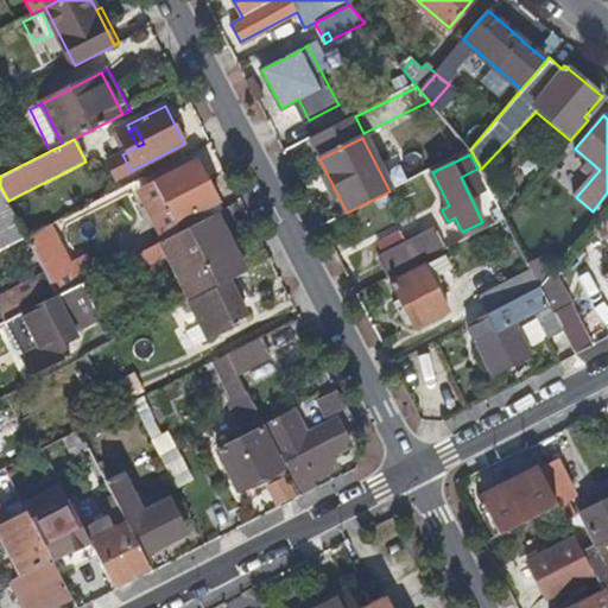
[(219,203),(197,159),(141,188),(168,239),(215,214),(221,211),(222,210),(219,203)]
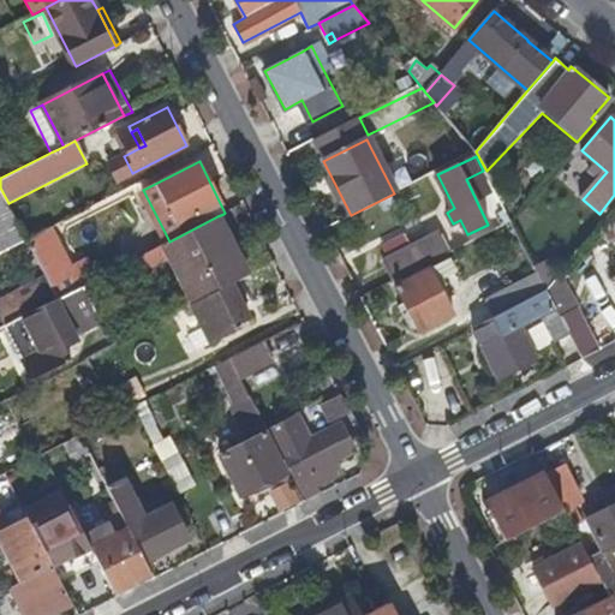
[(0,251),(27,239),(9,203),(0,187),(0,251)]
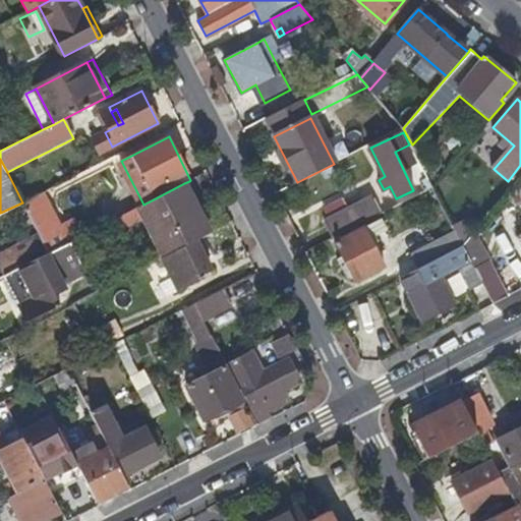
[(422,179),(428,190),(433,187),(427,176),(422,179)]
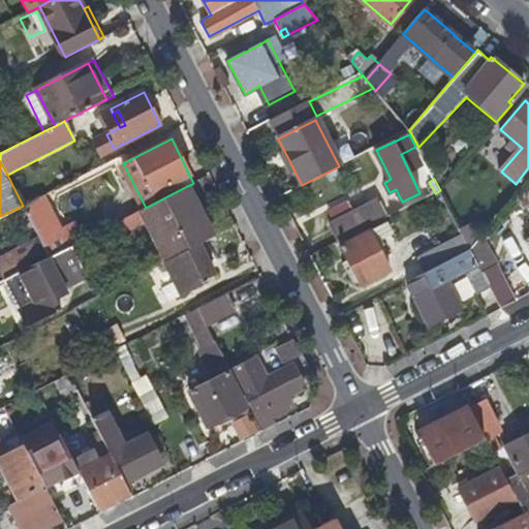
[(187,186),(204,219),(209,216),(192,184),(187,186)]
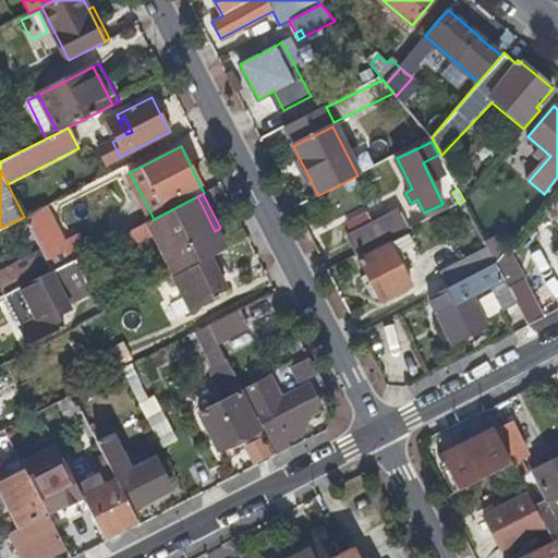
[(154,233),(176,275),(204,261),(225,250),(215,231),(197,196),(154,219),(122,234),(137,264),(147,259),(137,241),(154,233)]
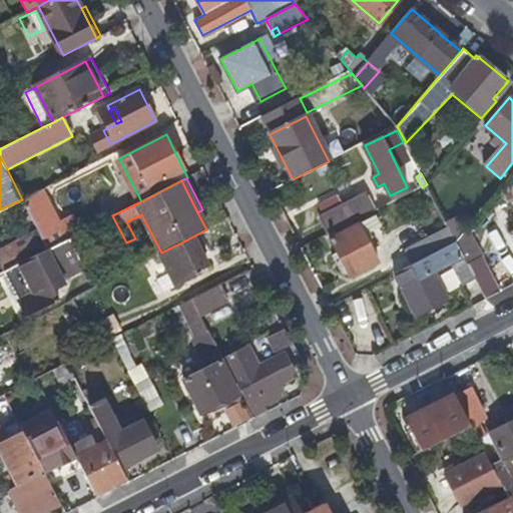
[(43,197),(40,190),(22,199),(38,230),(40,234),(54,227),(40,199),(43,197)]
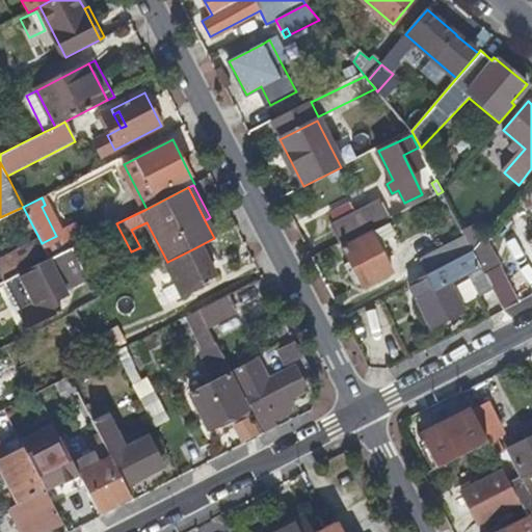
[(380,201),(331,225),(341,243),(360,234),(387,220),(389,218),(380,201)]
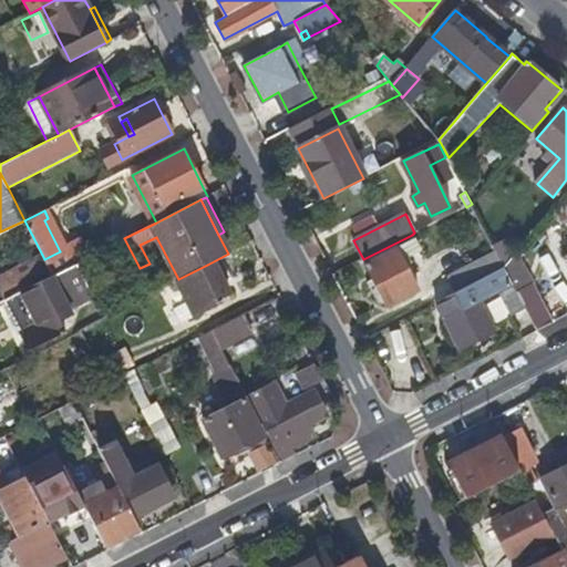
[(48,218),(44,220),(60,251),(63,249),(48,218)]
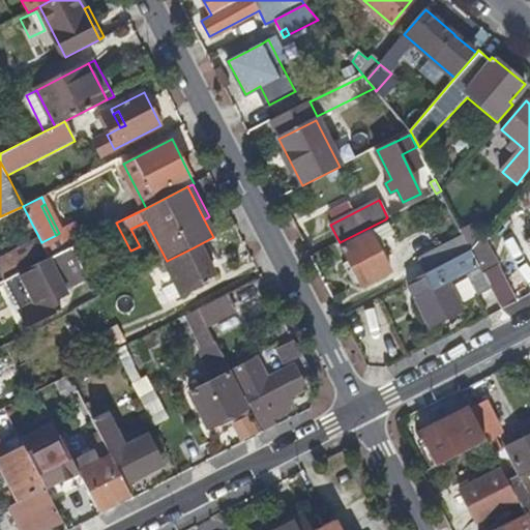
[(382,243),(395,237),(388,222),(375,228),(382,243)]
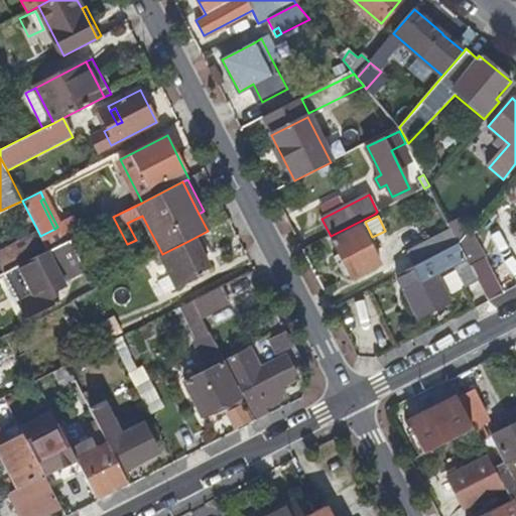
[(462,218),(449,225),(453,231),(460,244),(470,231),(462,218)]
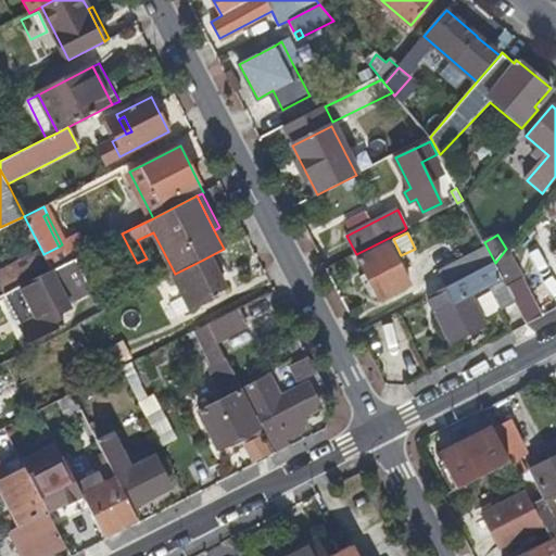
[(43,254),(52,269),(75,257),(85,253),(76,237),(62,244),(59,247),(43,254)]
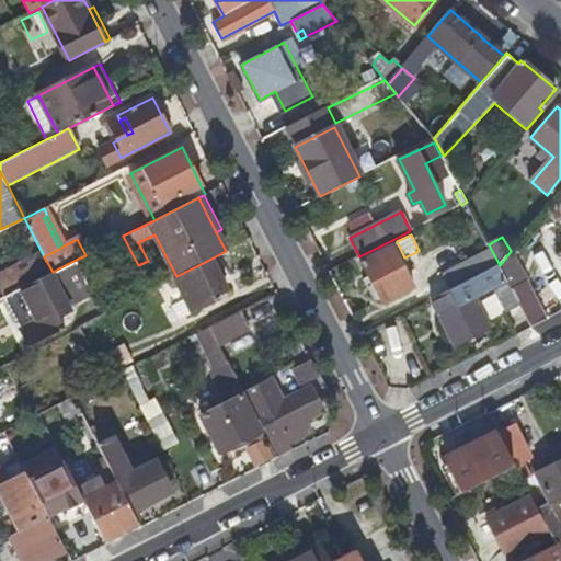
[(391,245),(361,262),(382,304),(413,287),(391,245)]
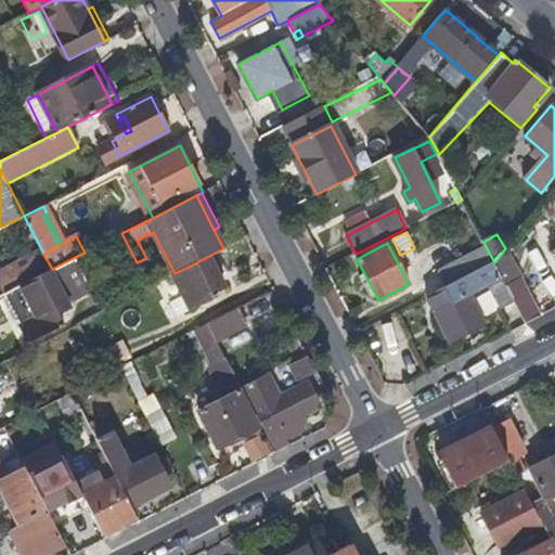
[(439,271),(447,286),(494,262),(487,248),(439,271)]
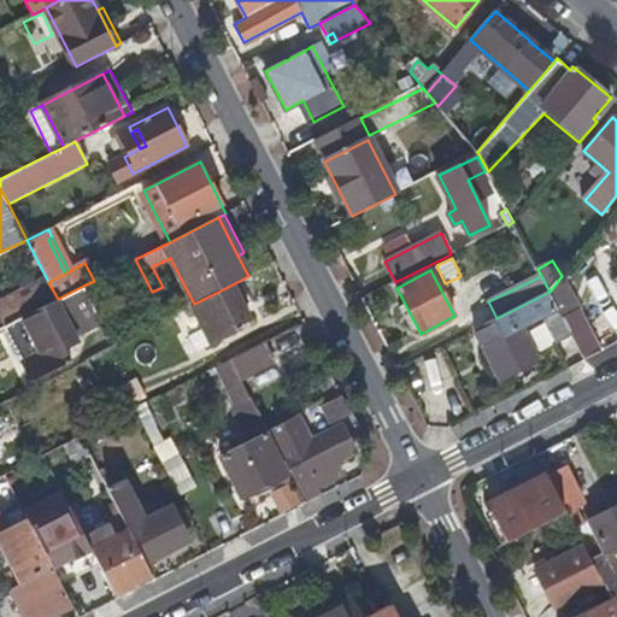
[(581,311),(562,276),(550,292),(573,338),(585,362),(600,353),(579,312),(581,311)]
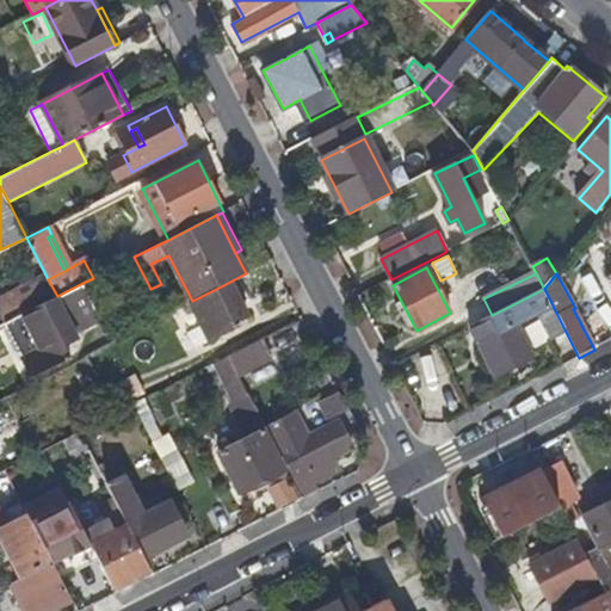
[(0,298),(0,301),(10,320),(24,313),(57,296),(48,279),(45,275),(0,298)]
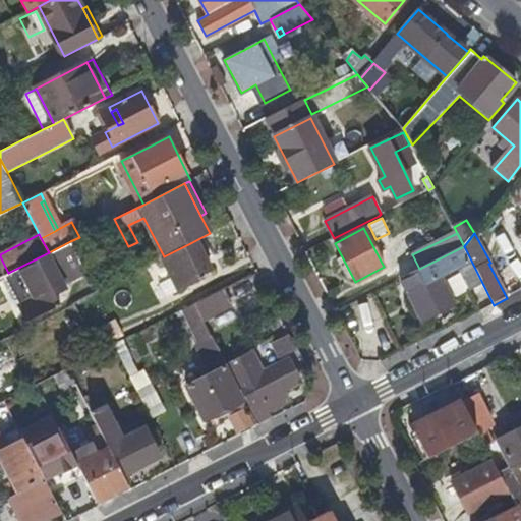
[(57,270),(79,258),(70,241),(49,252),(20,267),(34,293),(37,299),(30,302),(21,306),(29,321),(62,303),(56,291),(63,287),(57,278),(60,276),(57,270)]
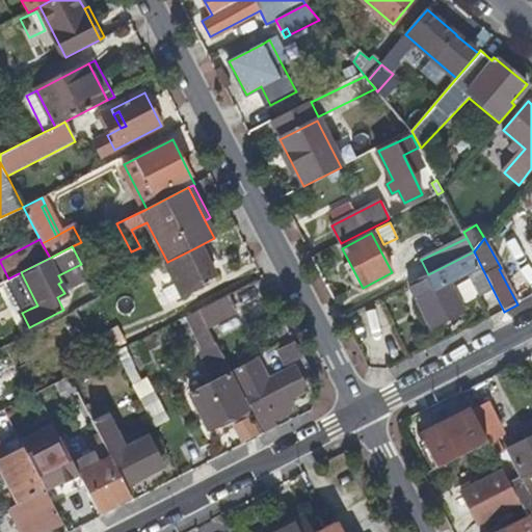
[(210,280),(194,248),(167,262),(160,265),(178,299),(204,287),(202,284),(210,280)]
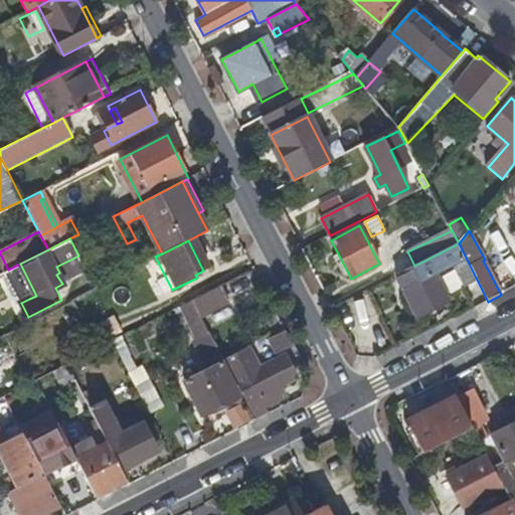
[(466,288),(478,282),(459,243),(414,266),(396,276),(418,319),(450,302),(438,276),(445,273),(444,272),(454,266),(458,273),(448,278),(455,291),(464,286),(466,288)]
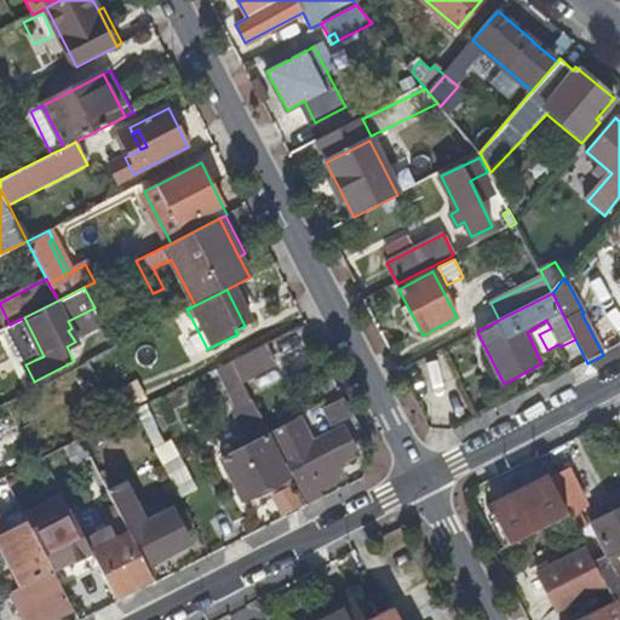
[(276,367),(265,345),(231,362),(242,383),(276,367)]
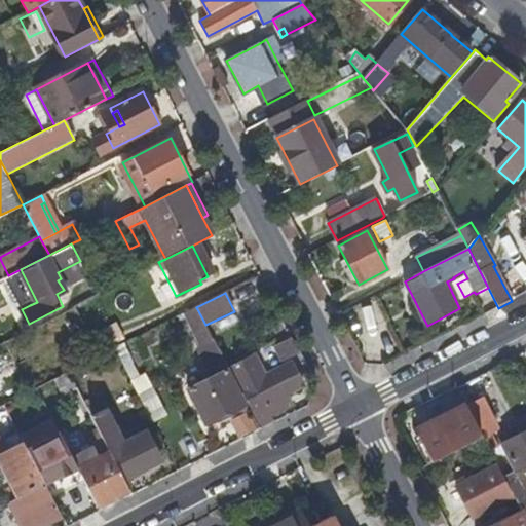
[(27,300),(30,305),(37,302),(34,296),(27,300)]
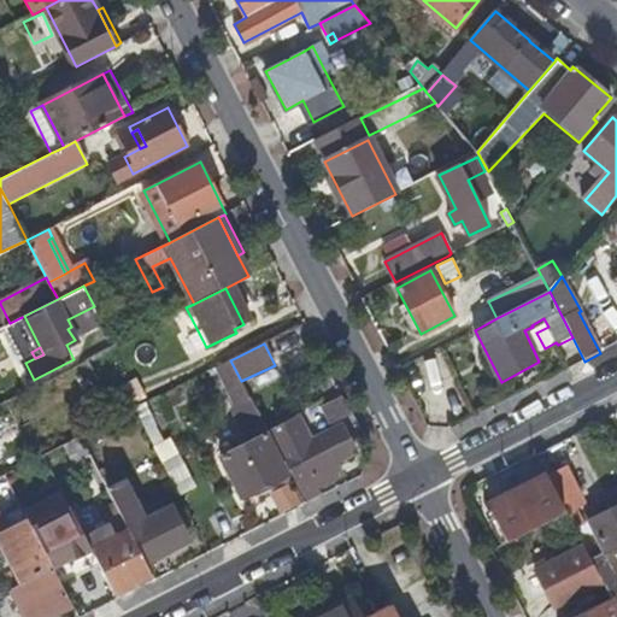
[(236,406),(251,399),(241,381),(230,360),(216,368),(236,406)]
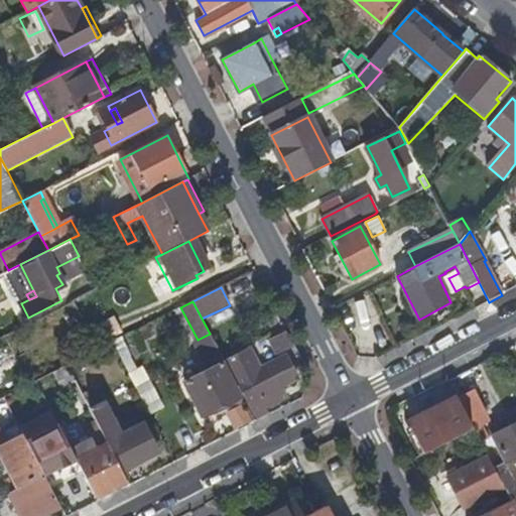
[(114,321),(91,333),(99,348),(112,342),(122,337),(114,321)]
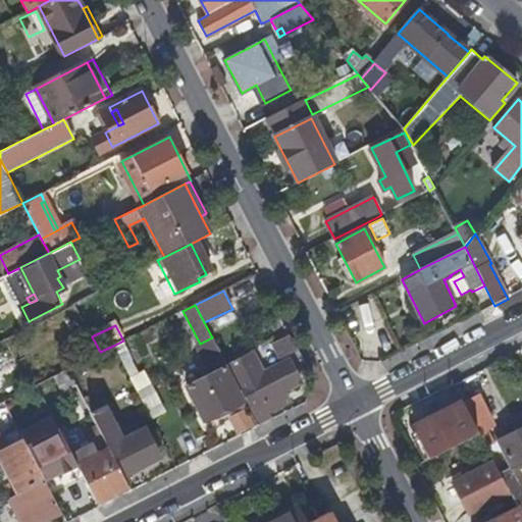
[(225,370),(228,368),(212,337),(200,344),(199,344),(215,375),(225,370)]
